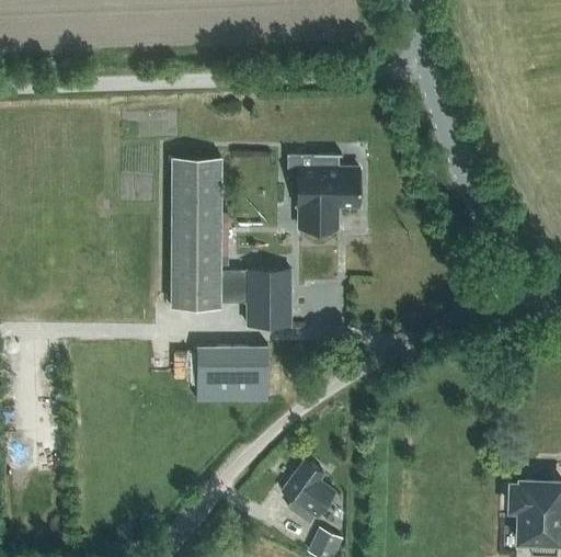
[(341,158),(341,157),(312,156),(312,169),(297,169),(297,207),(299,207),(299,230),(336,230),(336,207),(358,208),(358,170),(339,170),(339,158),(341,158)]
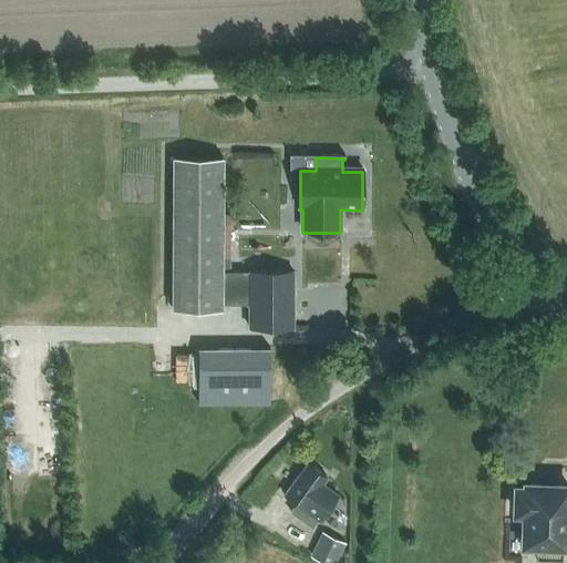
[(249,307),(249,330),(294,330),(294,275),(222,275),(223,161),(173,161),(173,313),(222,313),(222,307),(249,307)]
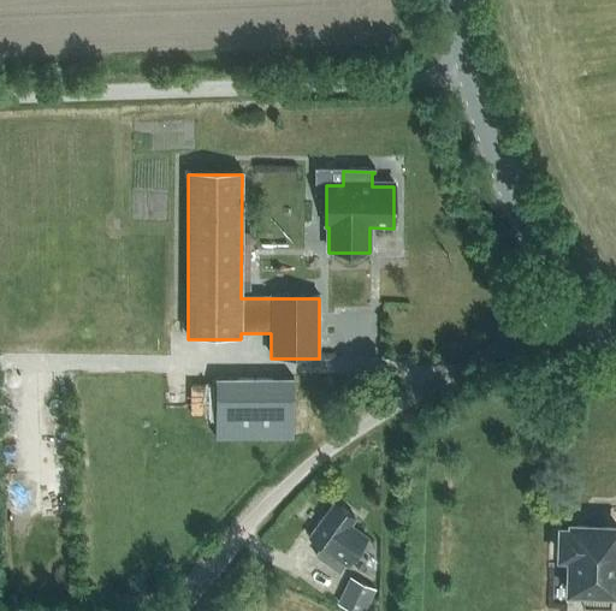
[(294,442),(294,383),(215,383),(215,442),(294,442)]
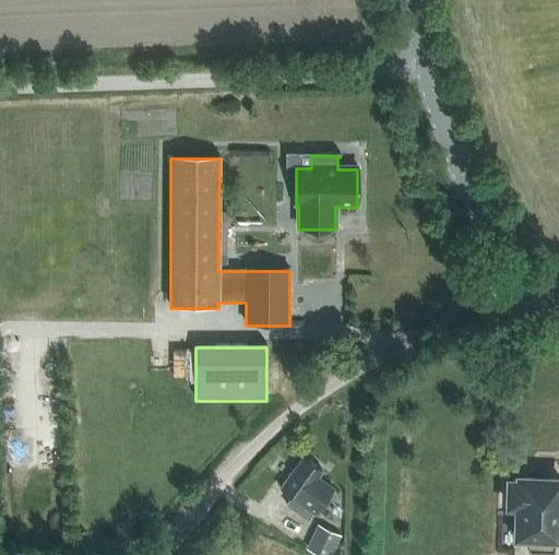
[(292,473),(277,492),(290,502),(284,509),(305,524),(311,517),(312,519),(331,494),(316,482),(321,475),(304,462),(294,475),(292,473)]
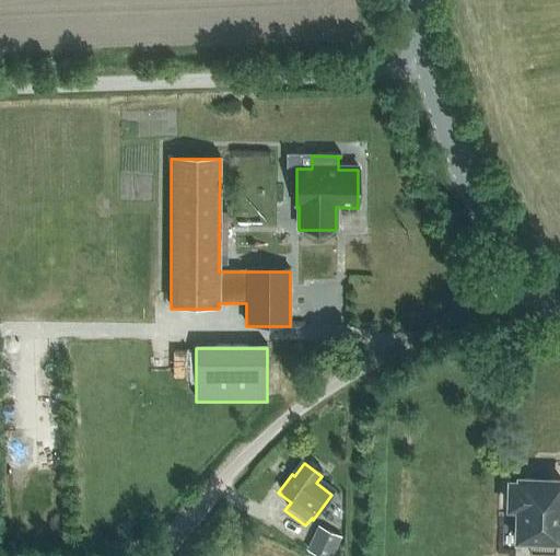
[(508,509),(516,509),(514,543),(528,544),(528,554),(540,555),(553,555),(553,541),(558,542),(559,498),(559,482),(517,481),(517,485),(509,485),(508,509)]
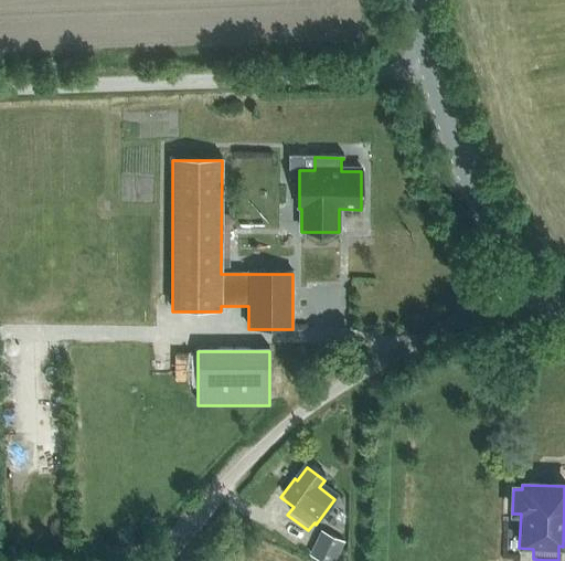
[(336,560),(344,544),(320,533),(309,558),(315,560),(336,560)]
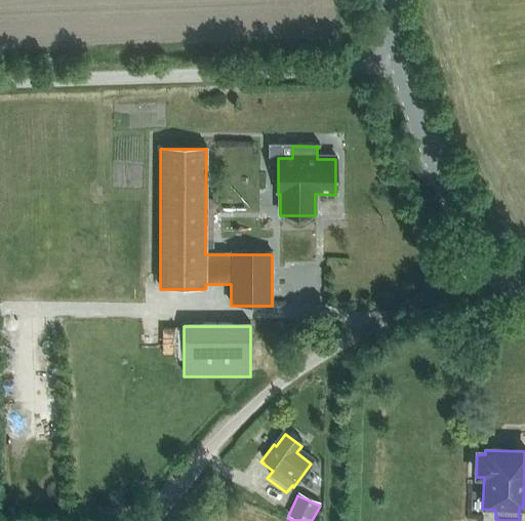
All buildings are outlined.
